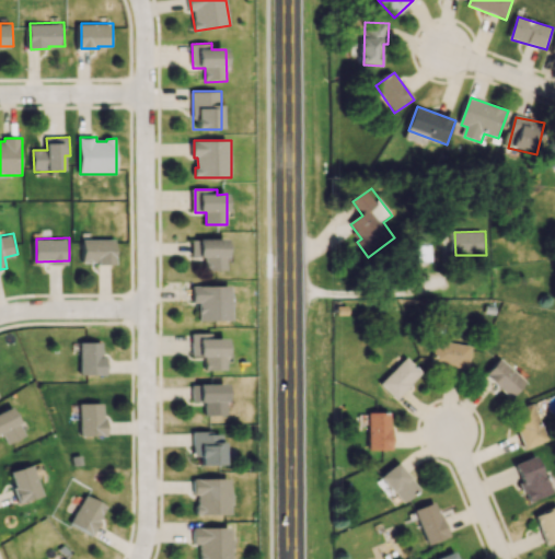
[(118,260),(87,260),(85,239),(118,237),(118,260)]
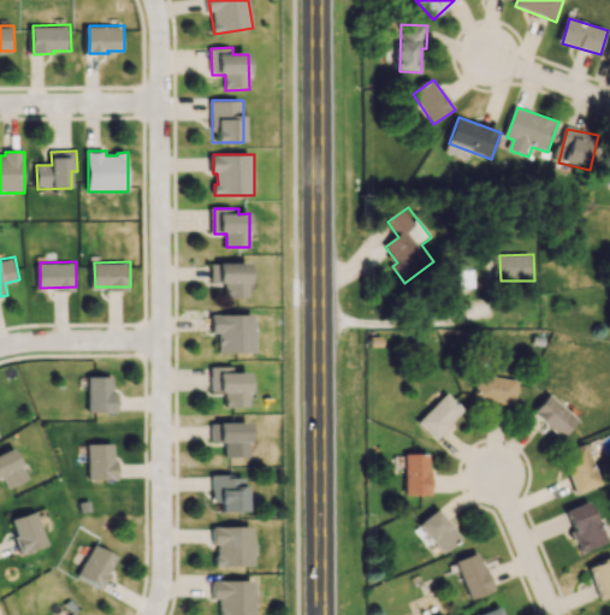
[(249,264),(249,300),(226,300),(226,284),(215,284),(215,264),(249,264)]
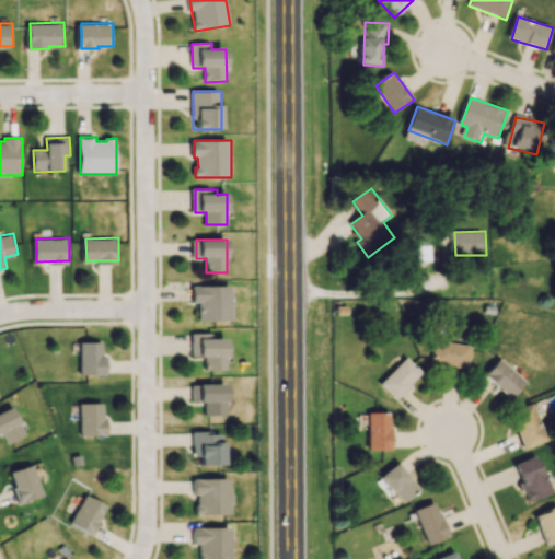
[(233,287),(233,322),(200,322),(200,304),(195,304),(195,287),(233,287)]
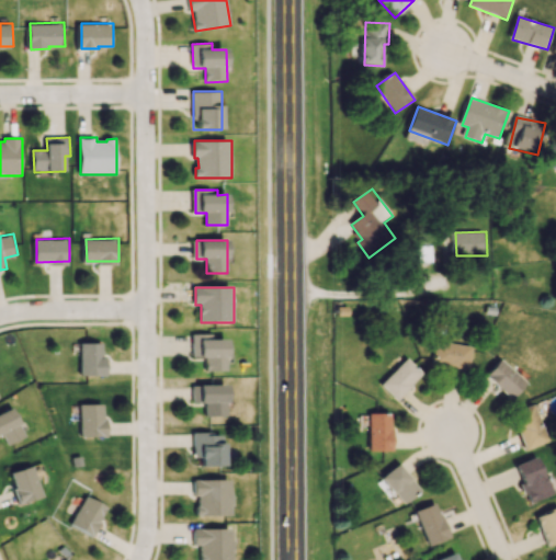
[(228,370),(206,370),(206,358),(196,358),(195,334),(214,334),(214,340),(228,340),(228,370)]
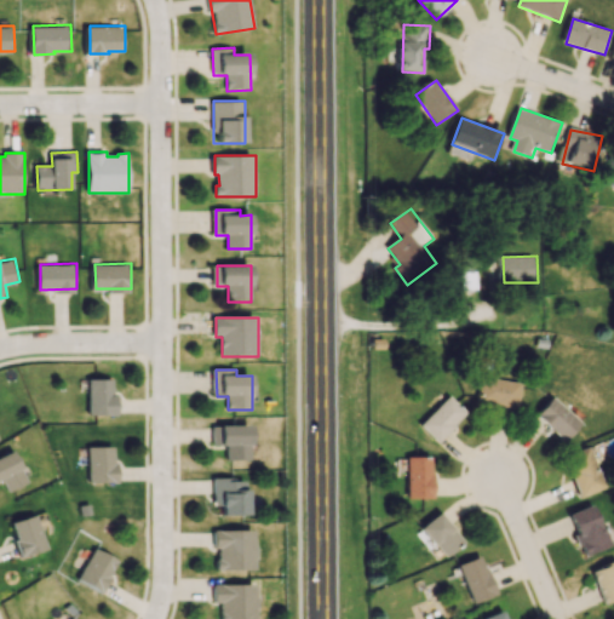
[(118,379),(91,379),(91,414),(118,414),(118,379)]
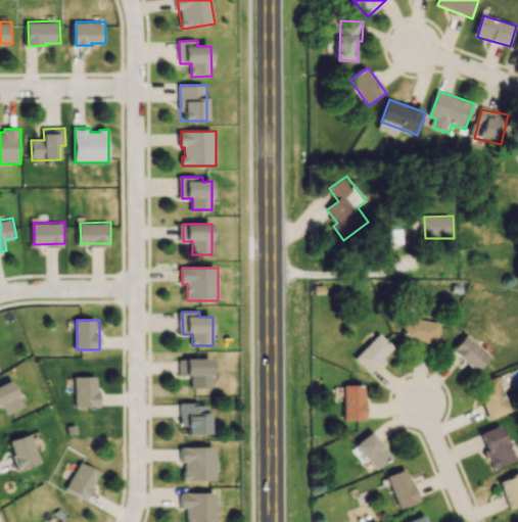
[(408,342),(440,344),(441,322),(409,320),(408,342)]
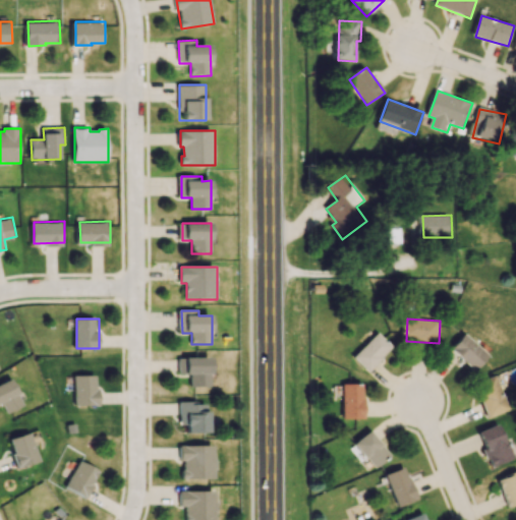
[(395,348),(381,333),(355,357),(369,371),(395,348)]
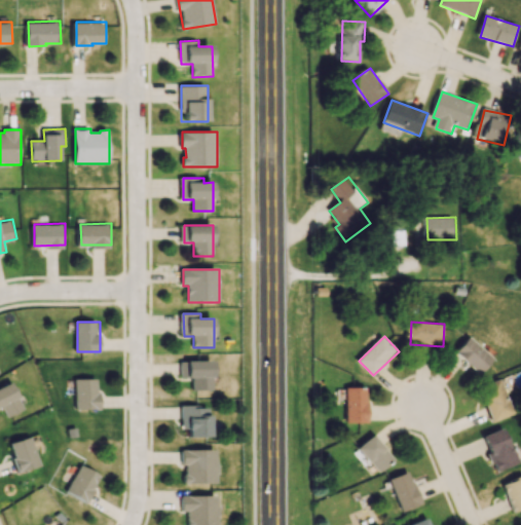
[(457,352),(482,375),(496,359),(472,337),(457,352)]
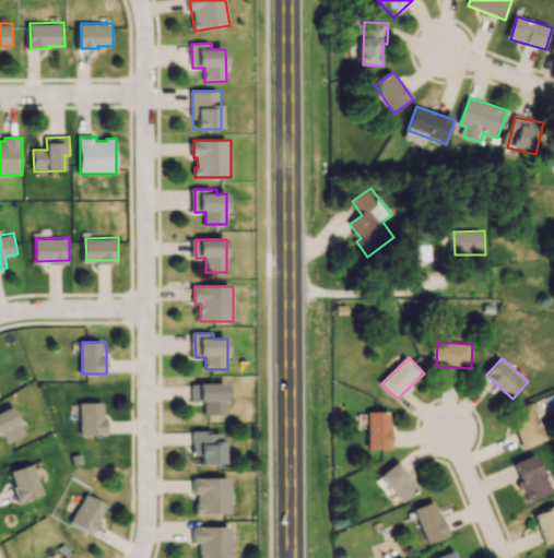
[(227,384),(227,415),(207,415),(207,403),(197,403),(197,384),(227,384)]
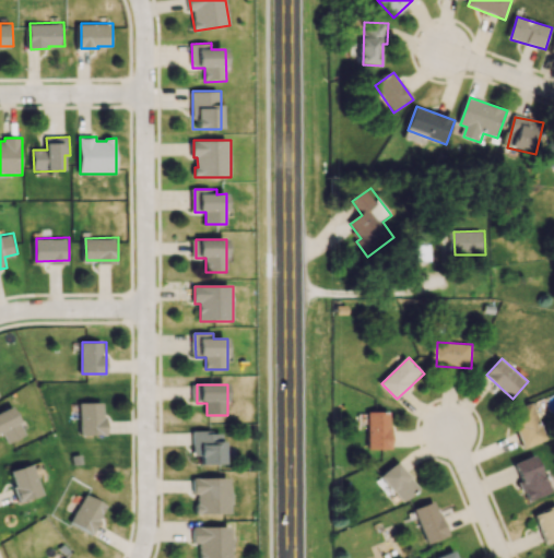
[(106,403),(106,436),(83,436),(83,403),(106,403)]
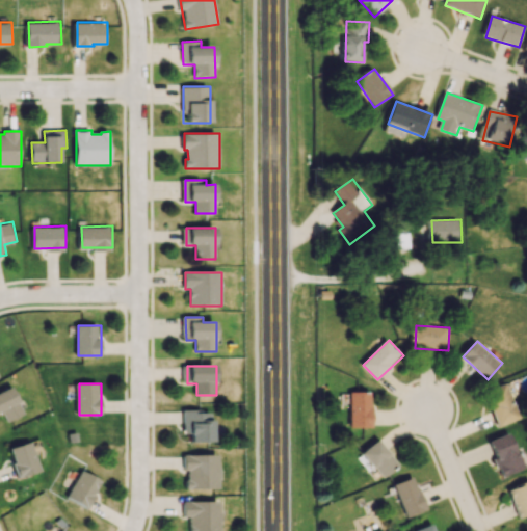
[(501,427),(522,419),(508,383),(488,392),(501,427)]
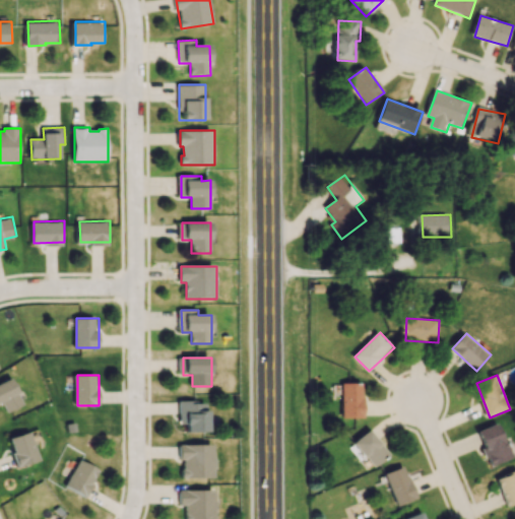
[(0,384),(12,379),(24,404),(8,412),(3,403),(0,404),(0,384)]
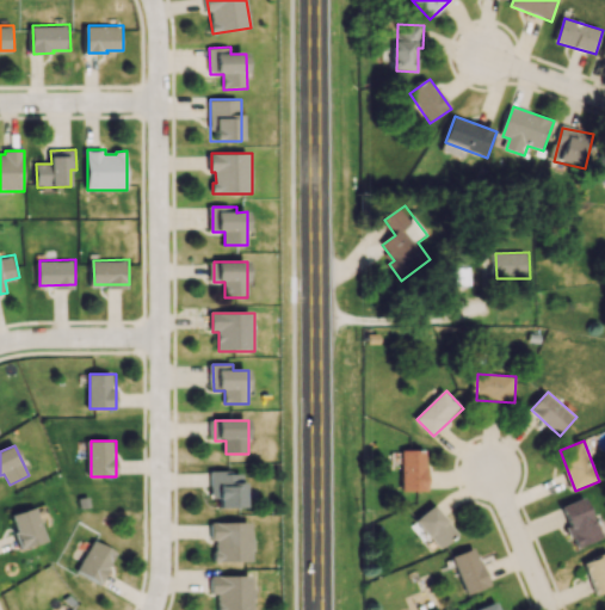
[(430,492),(428,450),(403,451),(405,493),(430,492)]
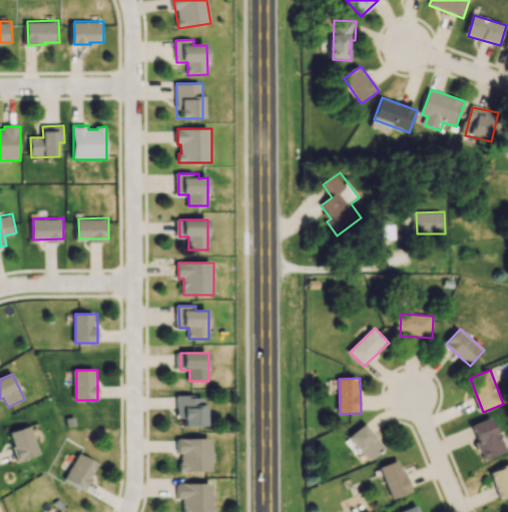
[(205,395),(205,427),(185,428),(185,420),(179,421),(178,396),(205,395)]
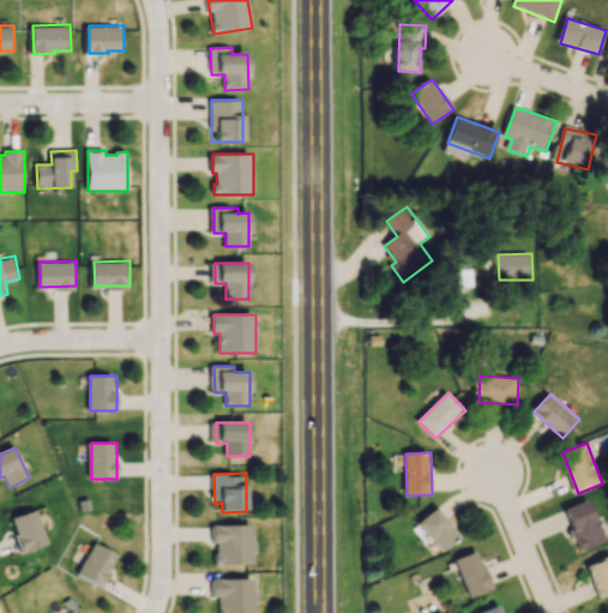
[(605,544),(594,502),(567,508),(579,551),(605,544)]
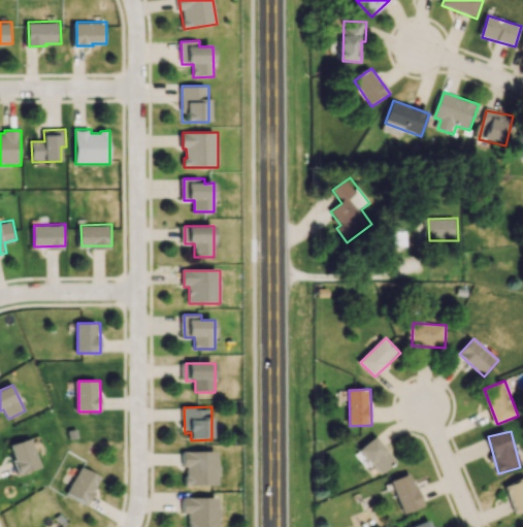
[(361,450),(380,475),(397,463),(379,436),(361,450)]
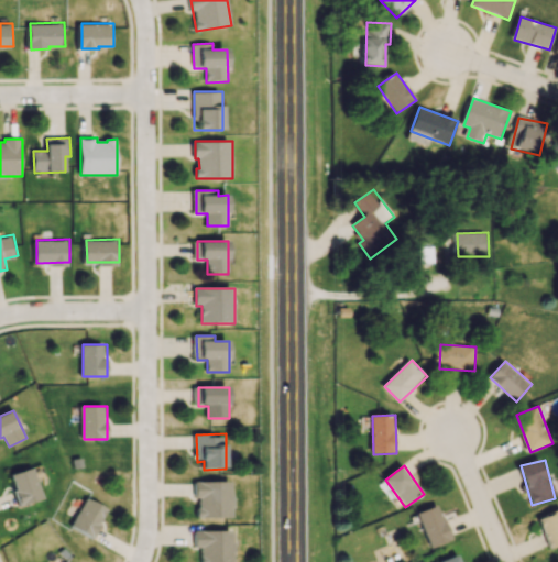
[(10,474),(19,506),(43,499),(34,467),(10,474)]
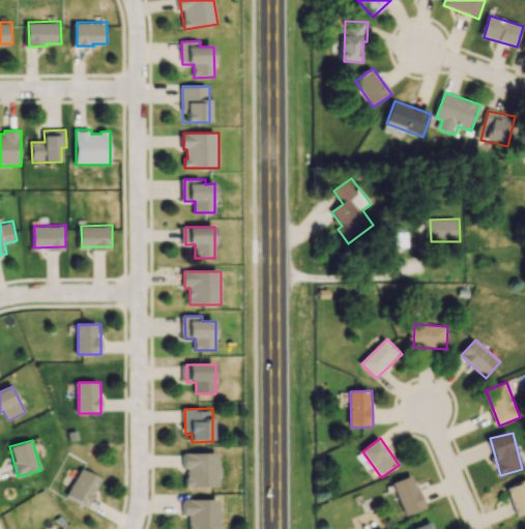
[(220,453),(220,488),(186,488),(186,453),(220,453)]
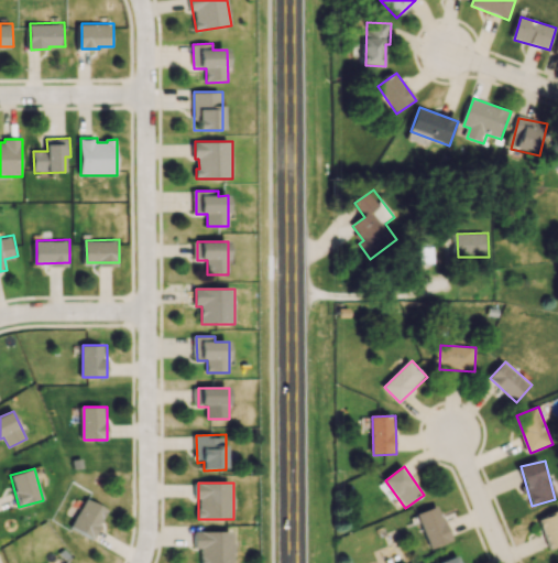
[(88,498),(111,510),(96,539),(74,527),(88,498)]
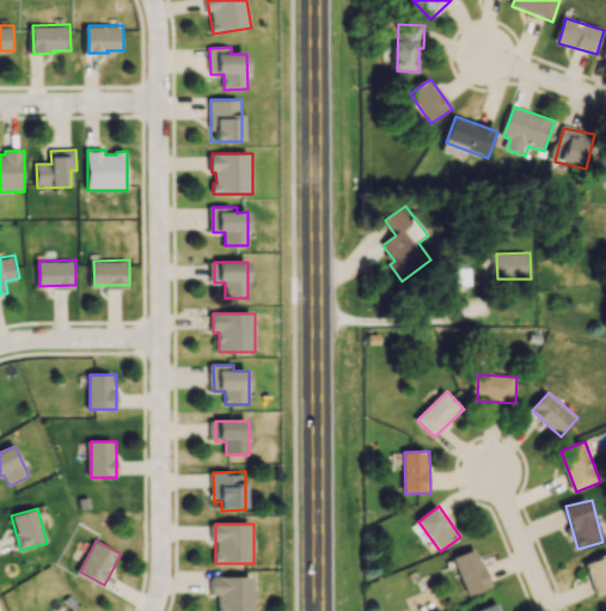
[(470,597),(493,587),(478,550),(454,558),(470,597)]
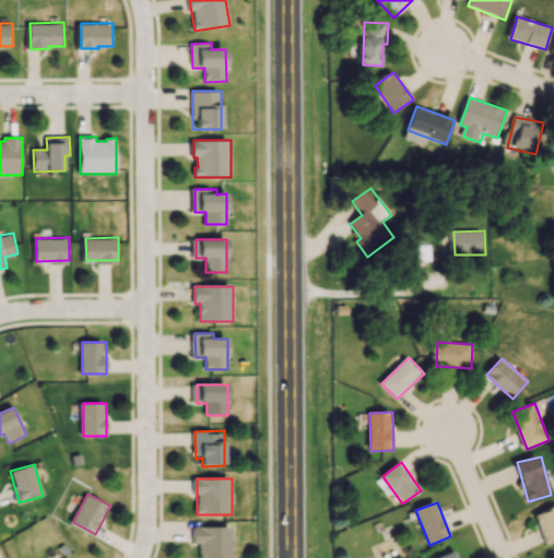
[(553,509),(538,513),(546,545),(553,543),(553,509)]
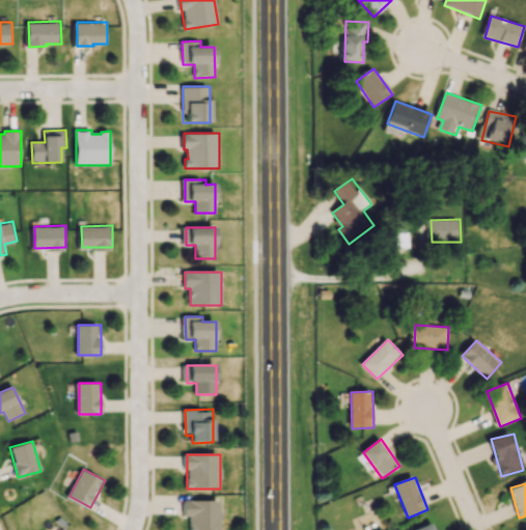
[(221,501),(221,529),(189,529),(189,501),(221,501)]
